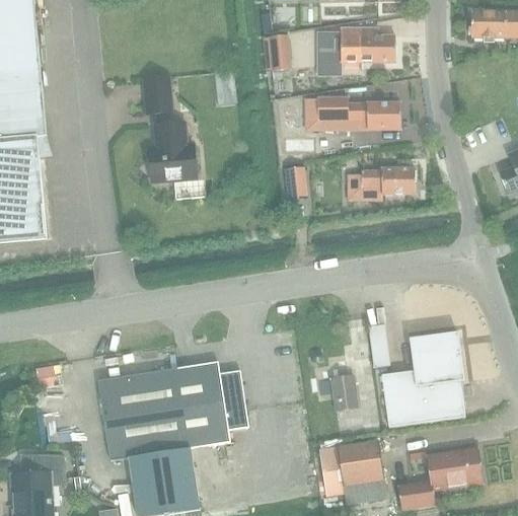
[(0,240),(45,237),(37,136),(45,135),(31,0),(0,0),(0,240)]
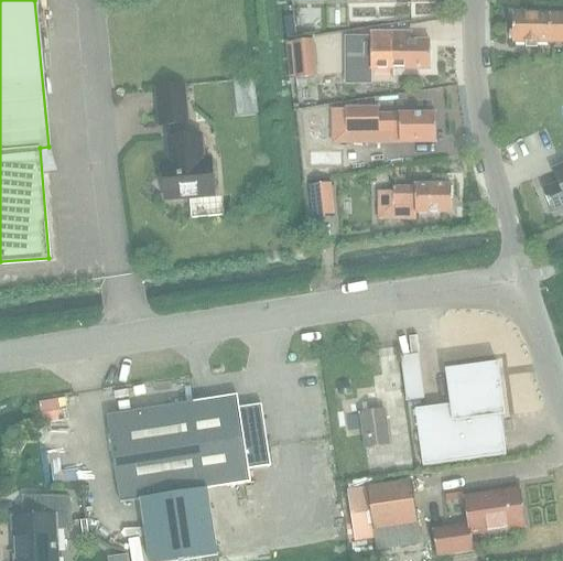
[(562,10),(511,11),(511,40),(549,40),(562,40),(562,10)]
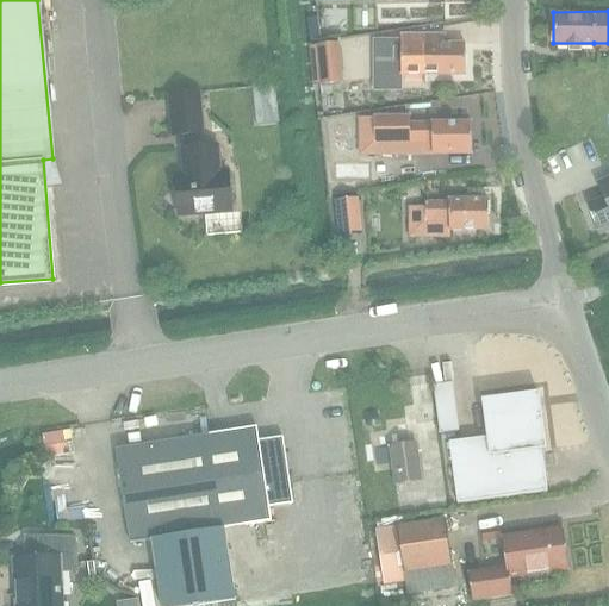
[(315,14),(304,16),(308,38),(317,37),(315,14)]
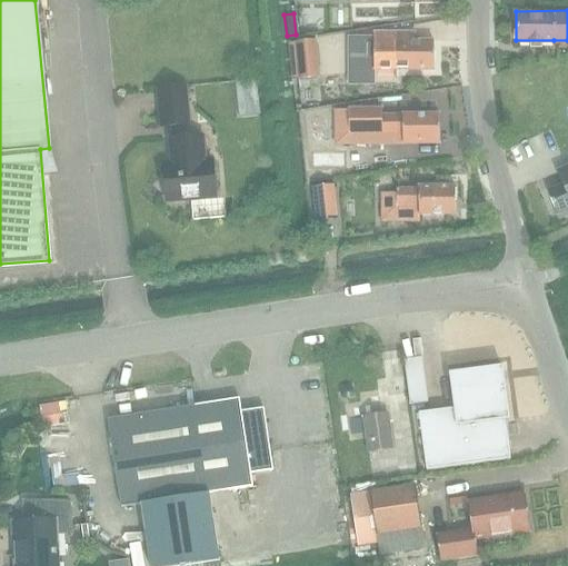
[(372,33),(348,33),(348,63),(372,63),(372,67),(432,67),(432,38),(412,38),(412,29),(372,29),(372,33)]
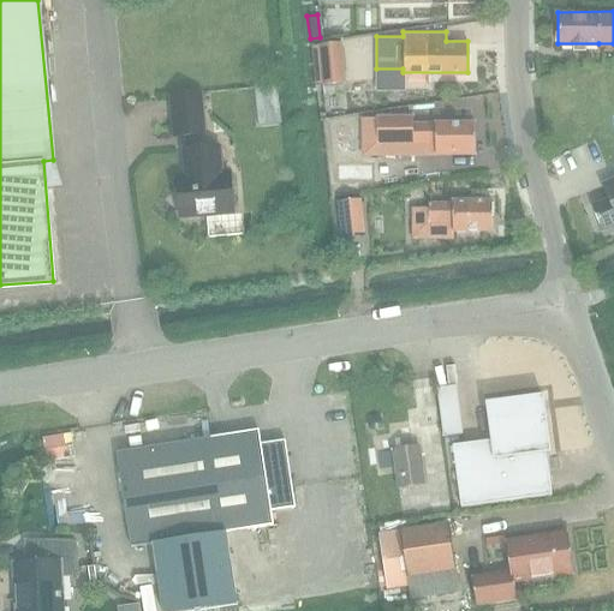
[(316,42),(310,43),(314,83),(315,83),(337,81),(335,71),(337,71),(333,41),(316,42)]
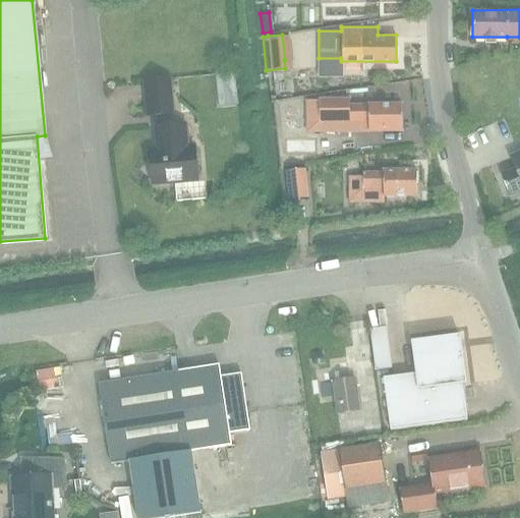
[(141,77),(146,115),(174,112),(170,75),(141,77)]
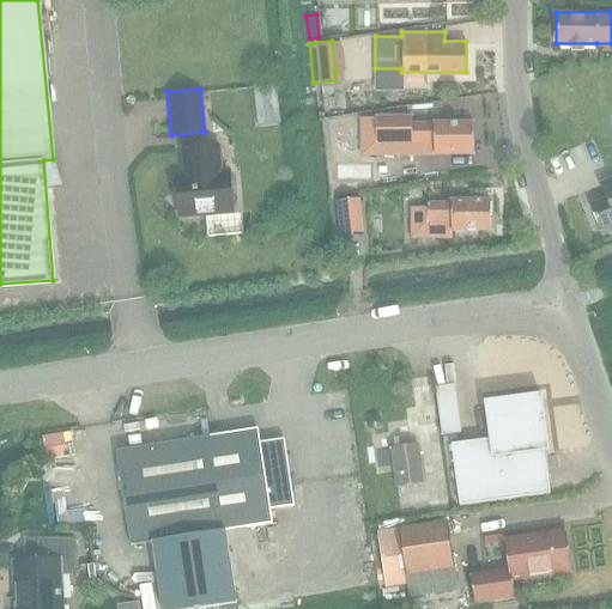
[(375,114),(375,140),(434,140),(434,152),(472,152),(472,120),(432,120),(432,121),(411,121),(411,114),(375,114)]
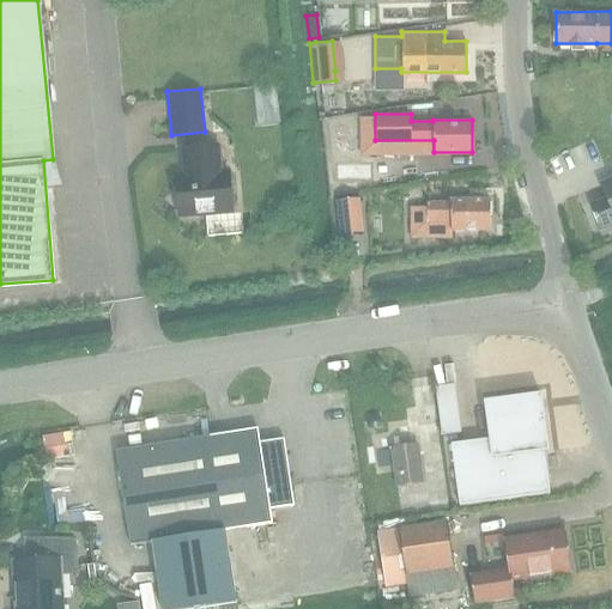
[(176,187),(179,214),(230,209),(226,169),(218,170),(217,144),(181,146),(185,186),(176,187)]
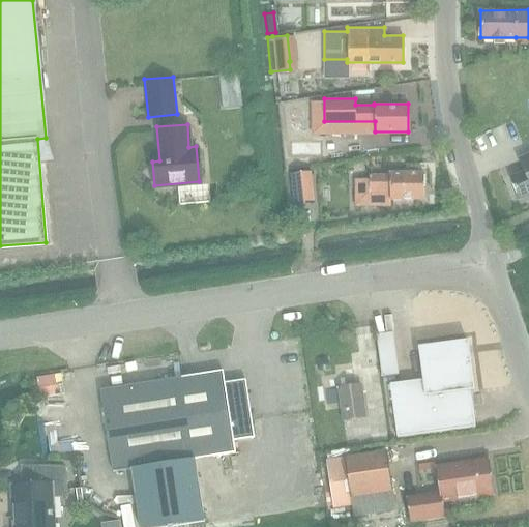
[(306,138),(288,139),(288,154),(306,153),(306,138)]
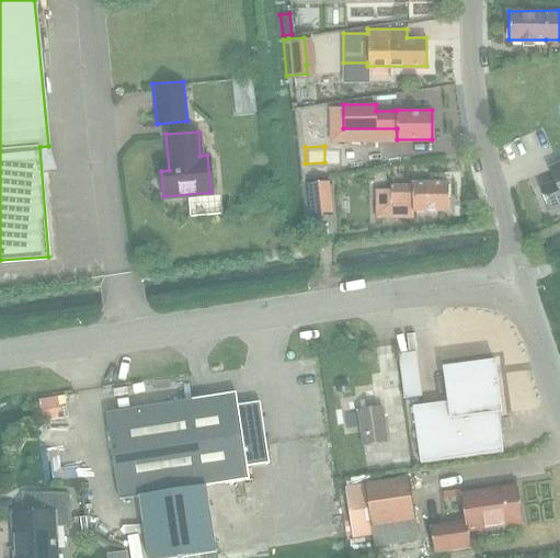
[(553,180),(539,185),(548,208),(559,203),(559,160),(548,166),(553,180)]
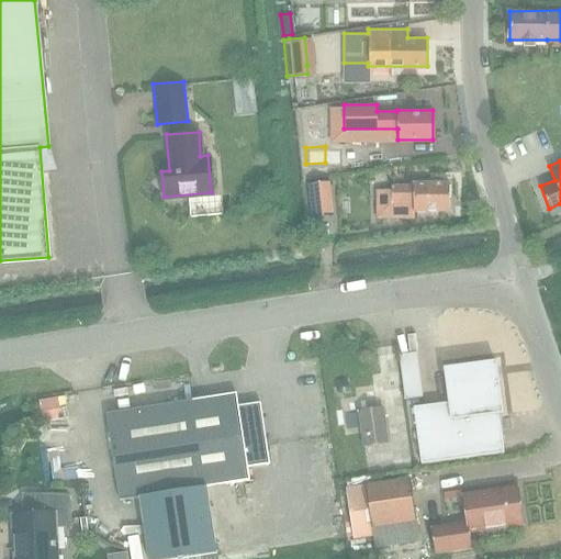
[(328,179),(306,181),(307,191),(311,215),(333,213),(331,191),(328,179)]
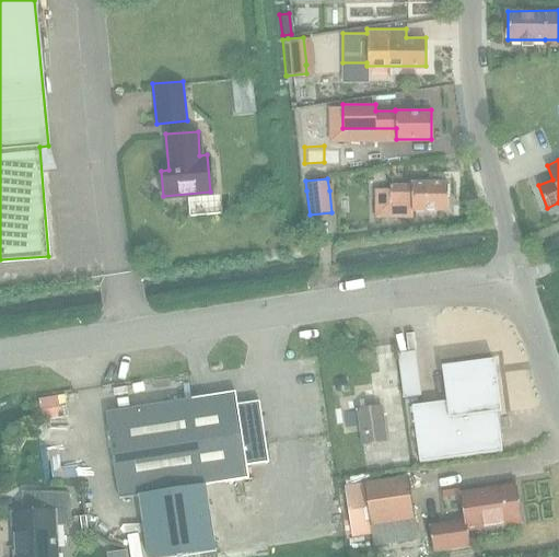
[(389,200),(411,200),(411,209),(446,209),(446,181),(411,181),(411,183),(389,183),(389,200)]
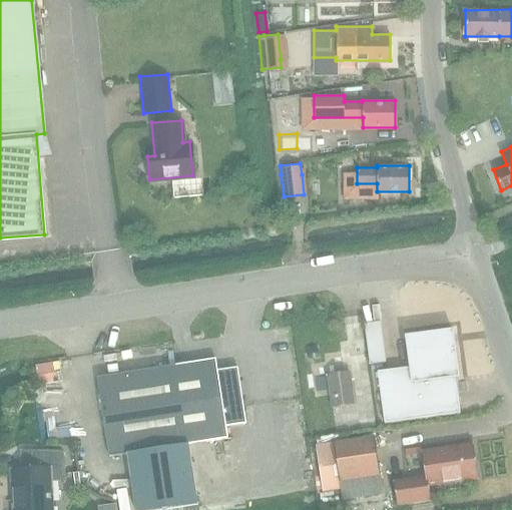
[(378,319),(363,321),(369,362),(384,359),(378,319)]
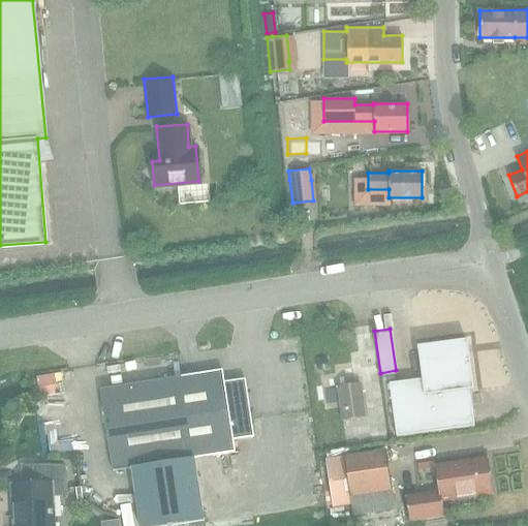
[(421,377),(389,380),(396,435),(473,424),(469,388),(473,388),(466,338),(416,344),(421,377)]
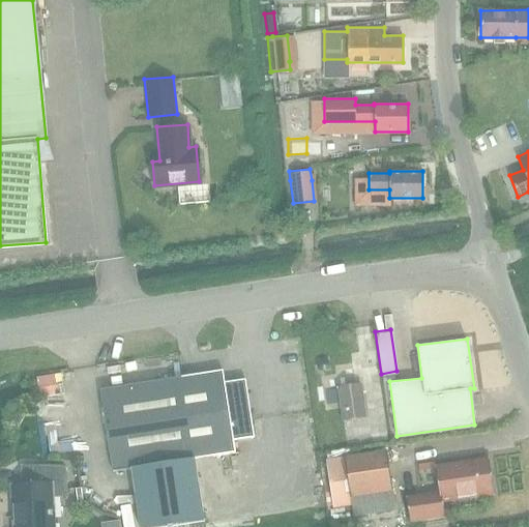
[(222,369),(181,375),(194,457),(234,450),(255,447),(244,378),(224,381),(222,369)]
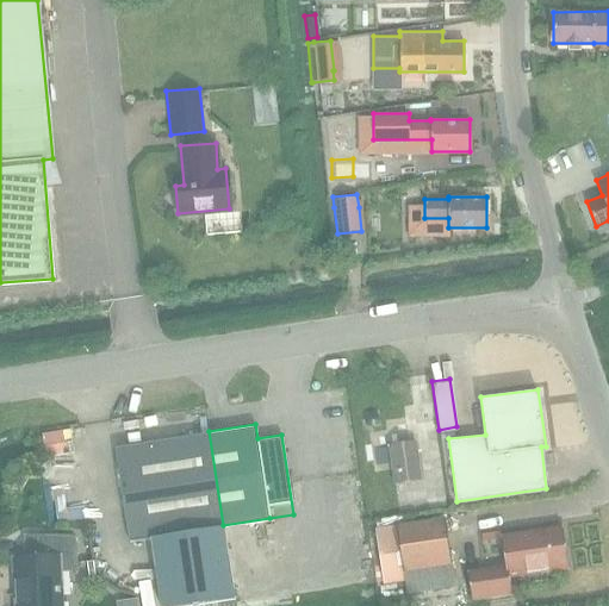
[(223,525),(209,431),(115,445),(129,539),(223,525)]
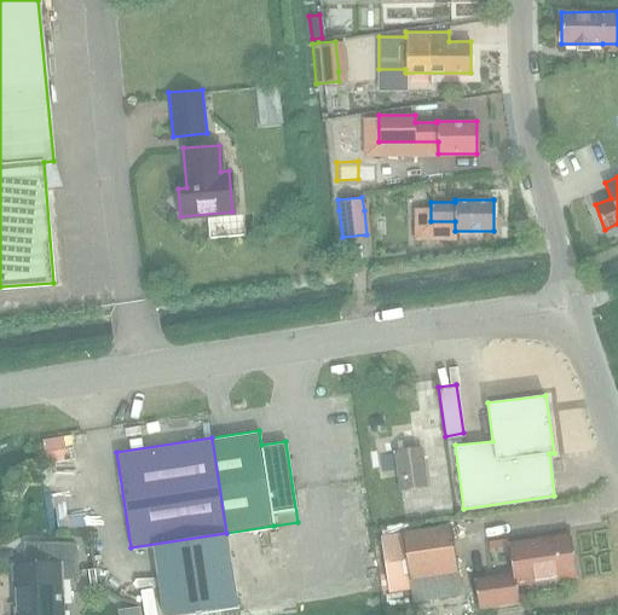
[(397,468),(399,488),(426,485),(421,446),(394,450),(394,452),(397,468)]
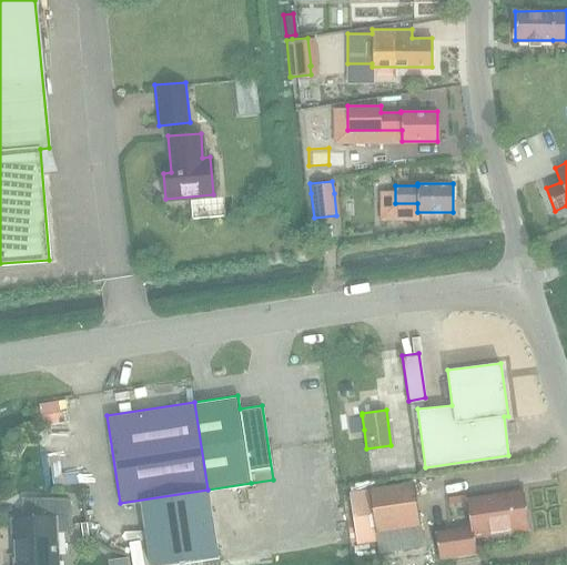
[(362,415),(348,417),(351,431),(364,430),(362,415)]
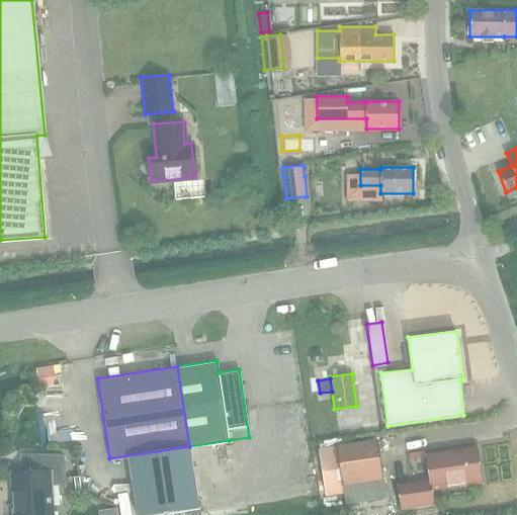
[(376,438),(318,447),(325,495),(343,492),(345,501),(384,495),(376,438)]
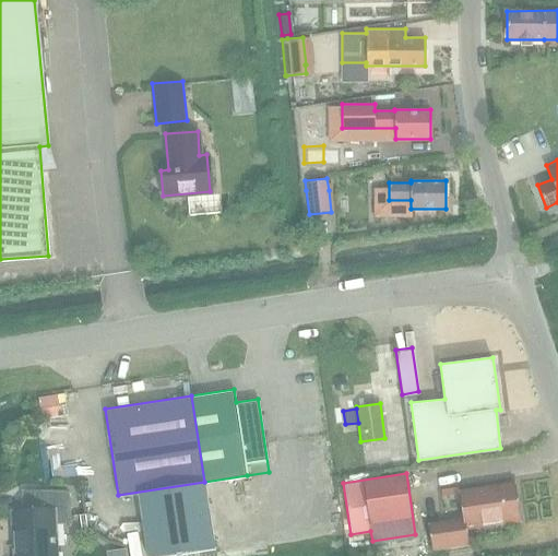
[(427,522),(431,548),(469,543),(466,528),(482,525),(486,532),(499,530),(502,522),(520,520),(514,481),(458,489),(462,517),(427,522)]
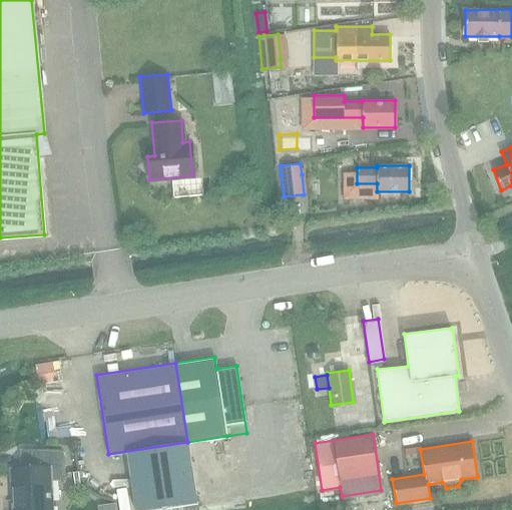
[(187,442),(125,452),(133,509),(144,509),(196,502),(187,442)]
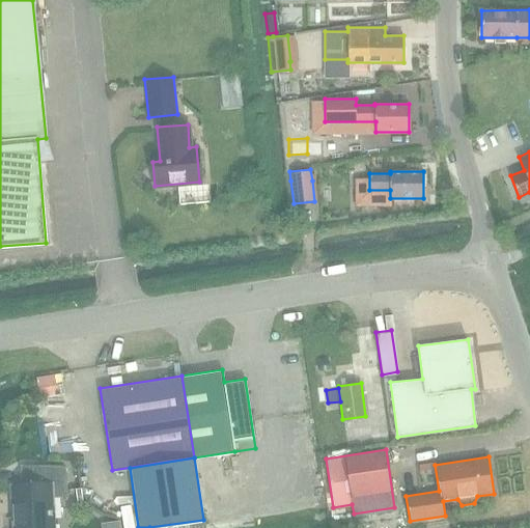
[(52,527),(51,495),(66,494),(65,470),(65,469),(65,468),(64,467),(64,466),(63,466),(61,465),(21,464),(21,473),(21,484),(11,484),(12,527),(52,527)]
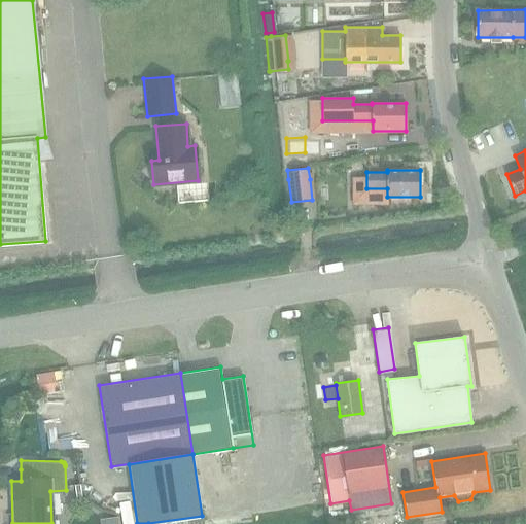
[(117,523),(116,515),(99,517),(100,523),(117,523)]
